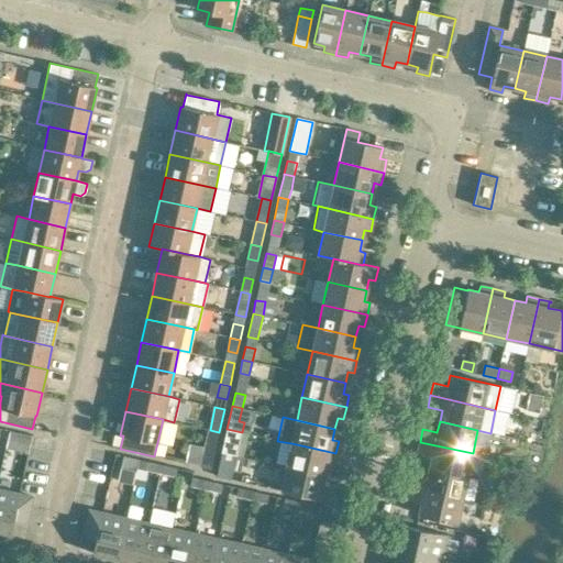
[(236,455),(242,432),(227,429),(221,452),(236,455)]
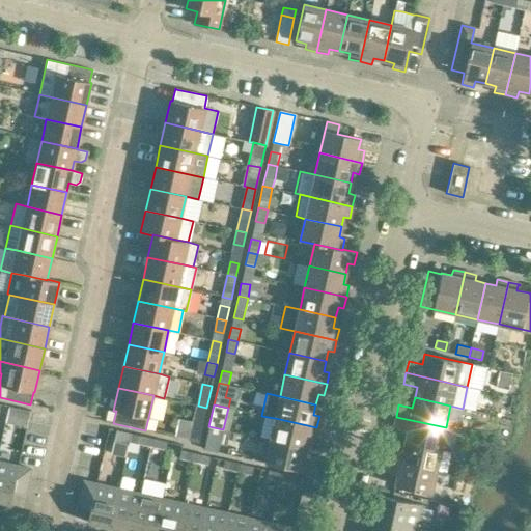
[(199,442),(206,408),(197,406),(190,440),(199,442)]
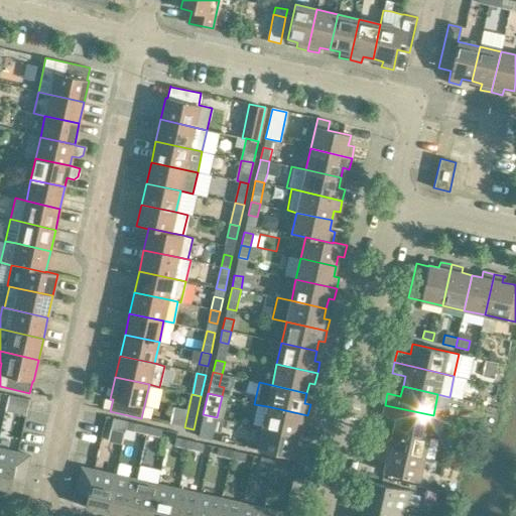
[(9,395),(5,409),(14,410),(17,397),(9,395)]
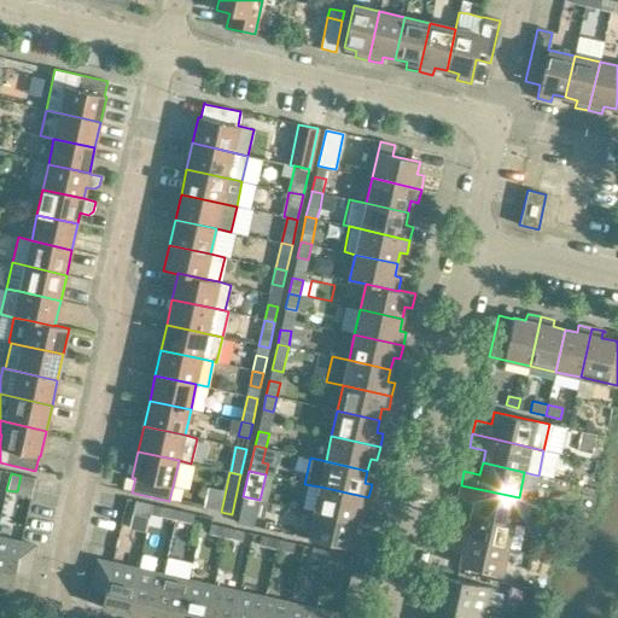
[(513,523),(519,497),(461,485),(458,499),(473,502),(471,513),(513,523)]
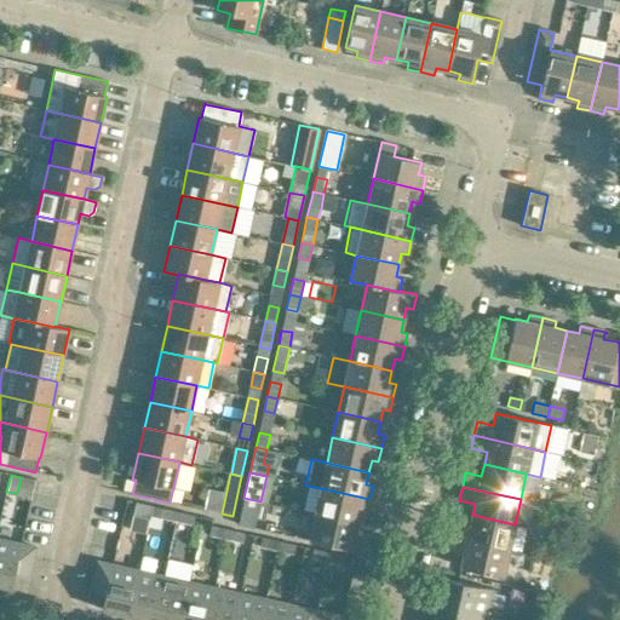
[(321,488),(315,514),(357,523),(360,511),(367,514),(369,499),(321,488)]
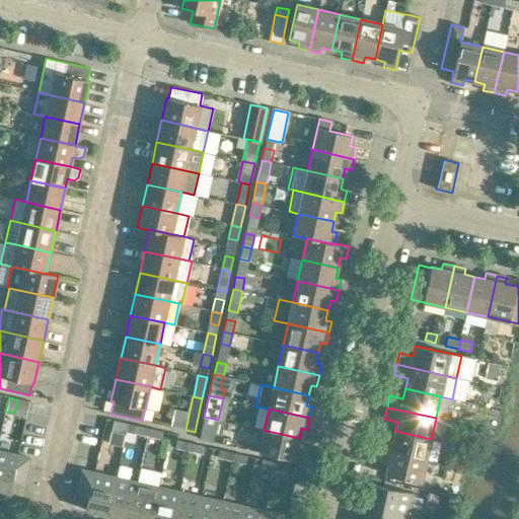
[(199,439),(213,442),(218,420),(204,417),(199,439)]
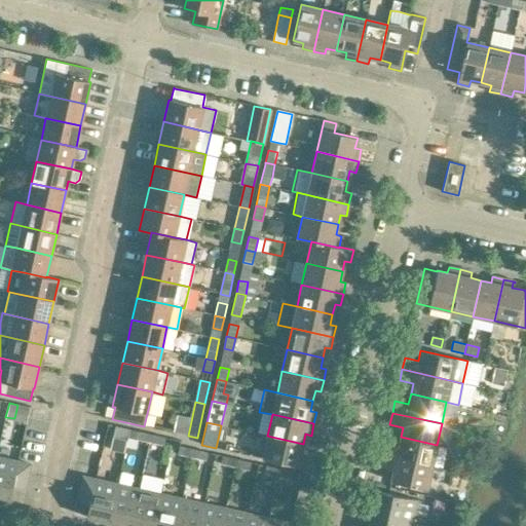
[(127,440),(129,429),(115,426),(113,437),(127,440)]
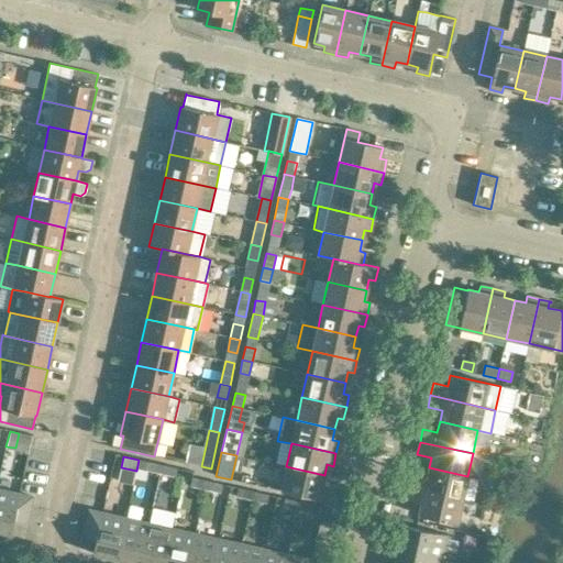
[(161,473),(162,465),(147,462),(145,470),(161,473)]
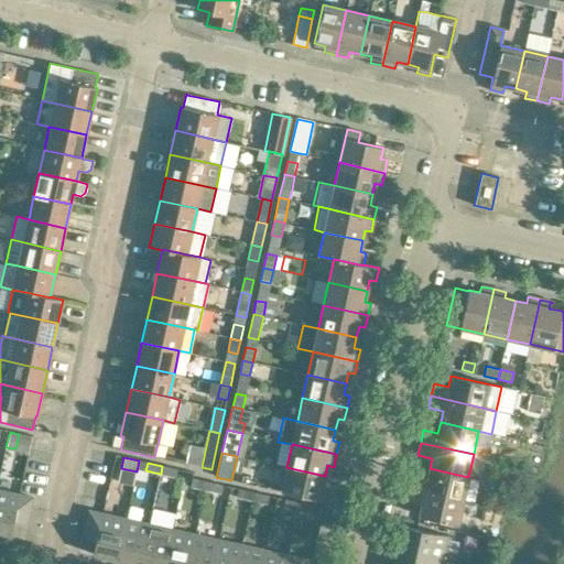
[(177,469),(162,466),(161,474),(175,477),(177,469)]
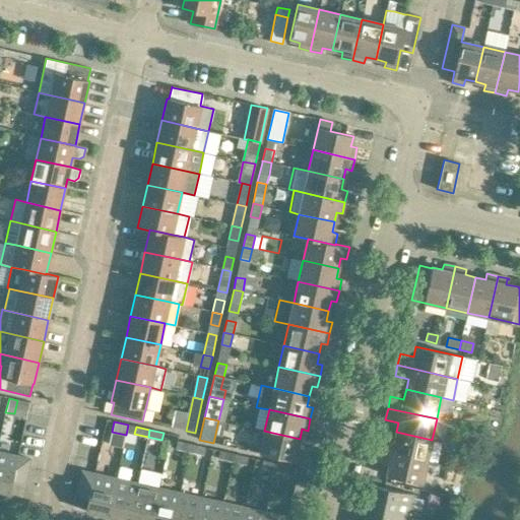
[(300,439),(264,431),(259,453),(301,462),(303,451),(298,449),(300,439)]
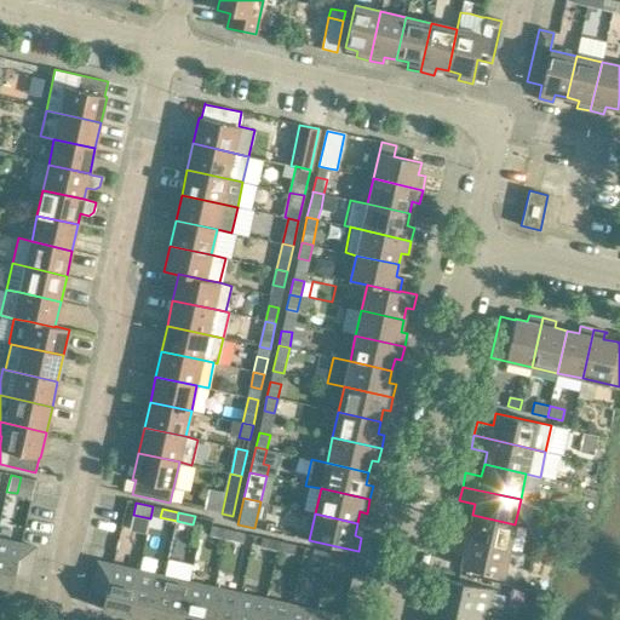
[(454,523),(451,538),(509,550),(515,524),(472,515),(470,527),(454,523)]
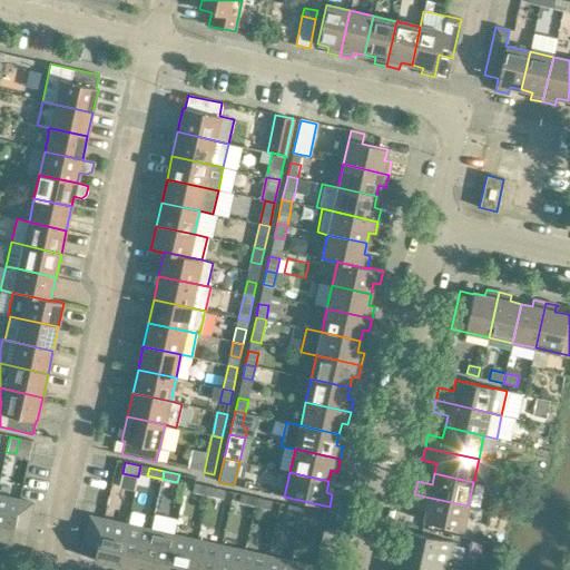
[(207,495),(209,487),(194,483),(192,492),(207,495)]
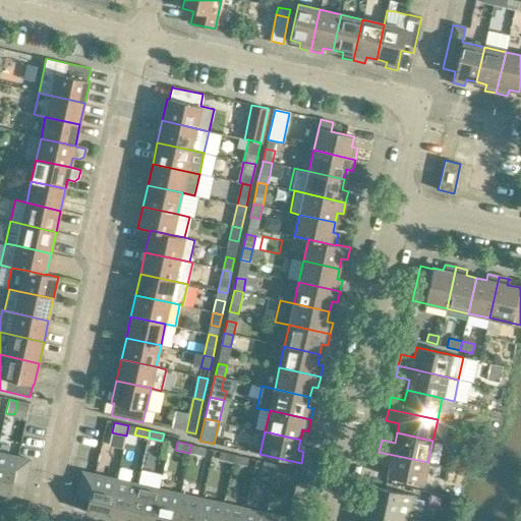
[(191,445),(189,453),(204,456),(206,448),(192,445),(191,445)]
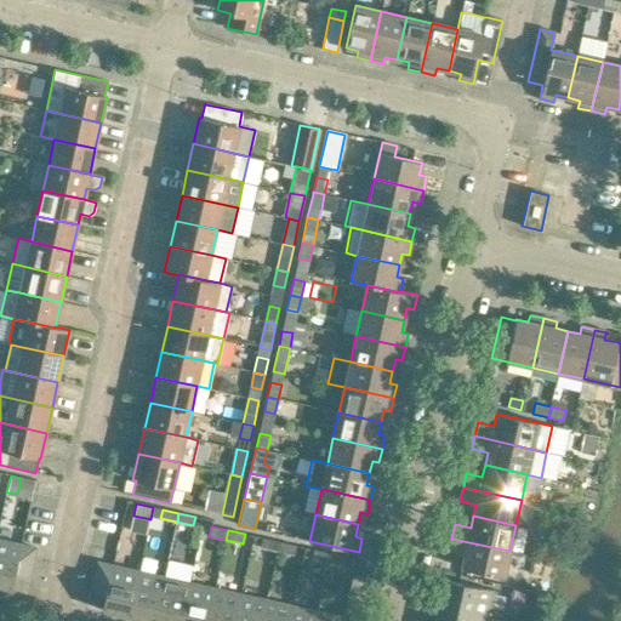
[(278,551),(279,542),(263,539),(261,547),(278,551)]
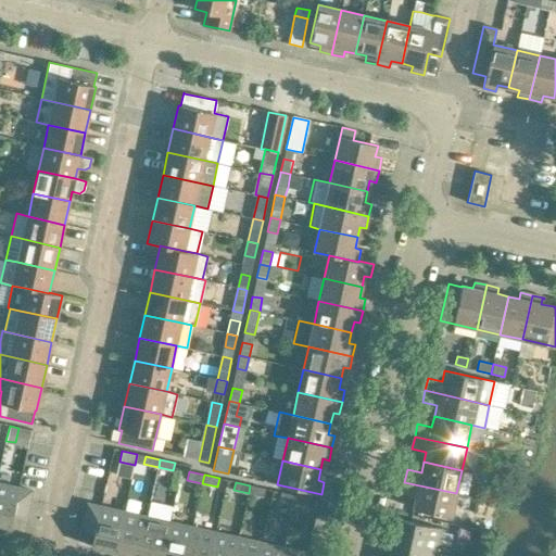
[(404,482),(402,494),(416,497),(413,508),(451,517),(456,493),(404,482)]
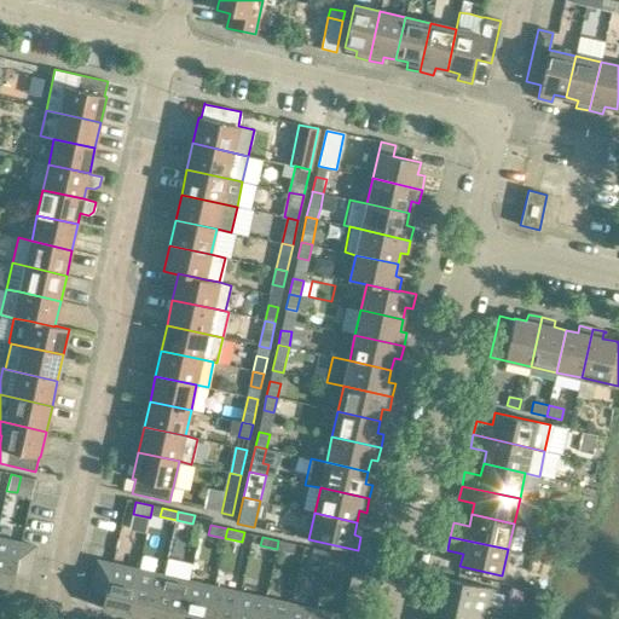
[(15,573),(29,576),(36,547),(22,543),(0,538),(0,585),(11,588),(15,573)]
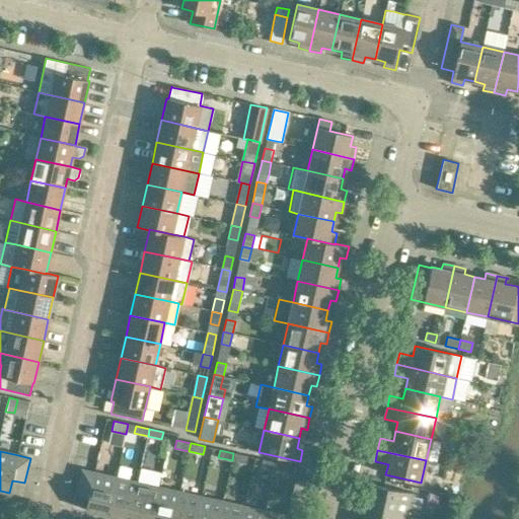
[(233,453),(232,460),(245,463),(247,456),(233,453)]
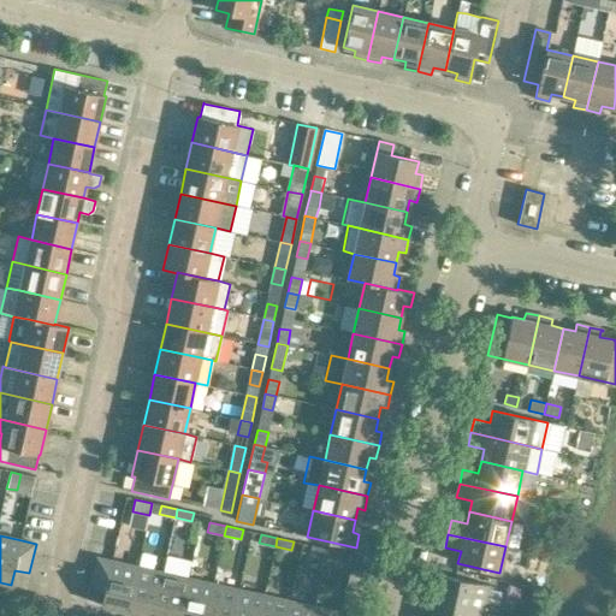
[(325,558),(327,549),(312,545),(309,555),(325,558)]
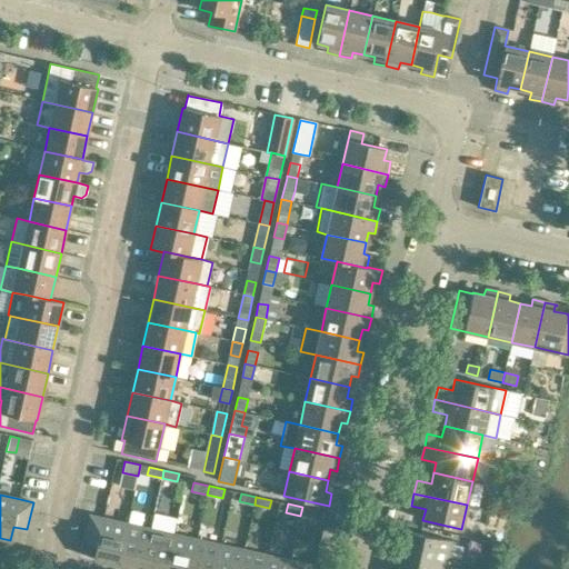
[(316,519),(318,510),(302,507),(300,516),(316,519)]
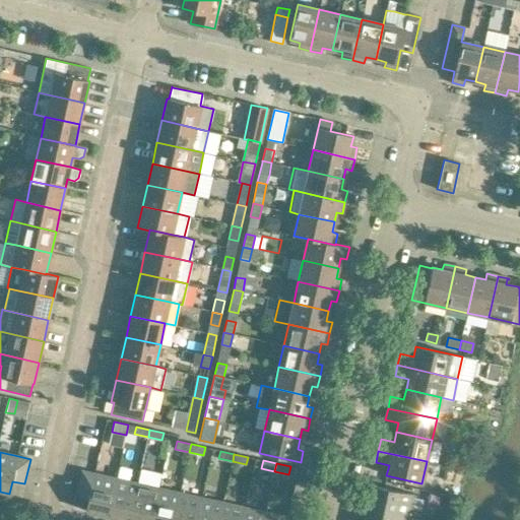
[(115,478),(93,473),(81,470),(76,496),(88,498),(85,511),(107,516),(115,478)]
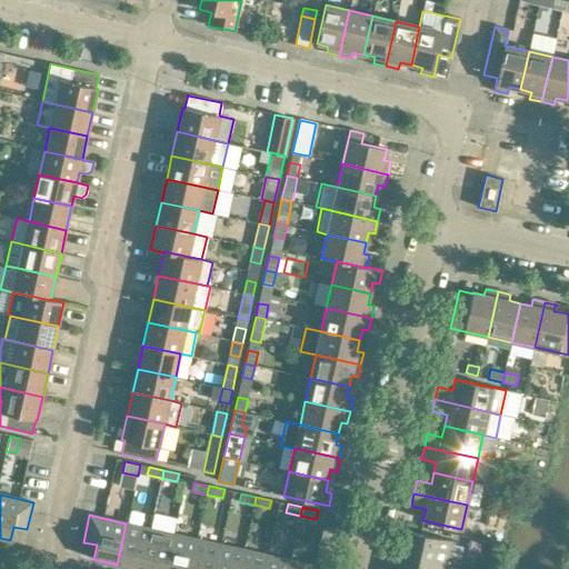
[(126,523),(117,565),(138,568),(140,568),(150,528),(126,523)]
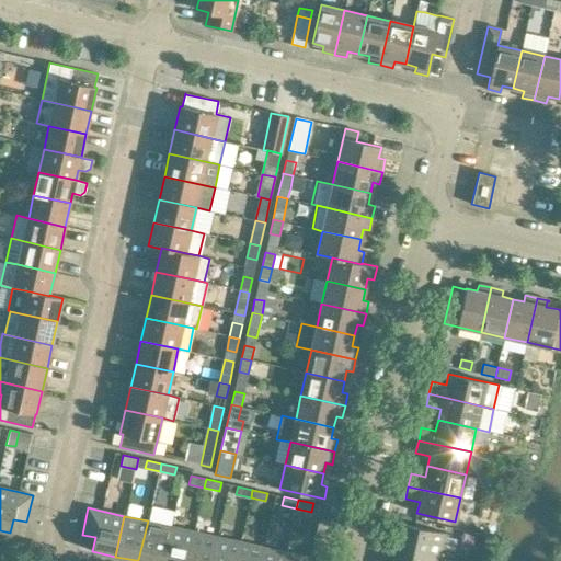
[(138,560),(162,560),(171,526),(148,521),(138,560)]
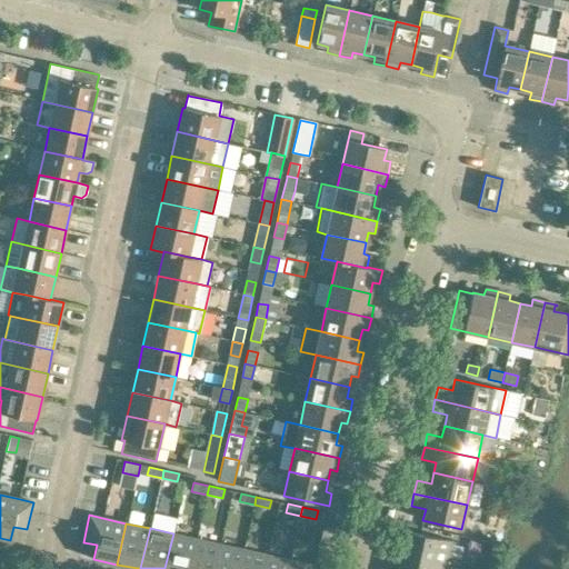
[(408,540),(405,556),(446,565),(451,541),(406,530),(403,539),(408,540)]
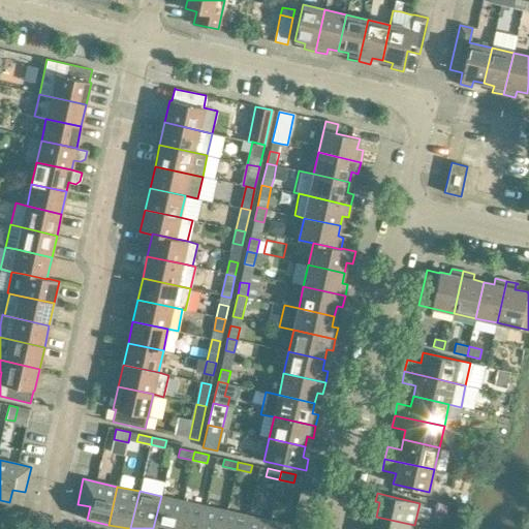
[(161,496),(153,528),(176,528),(183,501),(161,496)]
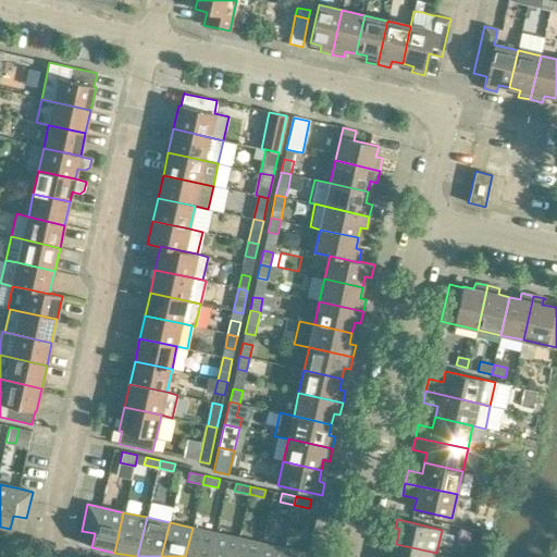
[(185,556),(210,556),(215,533),(193,528),(185,556)]
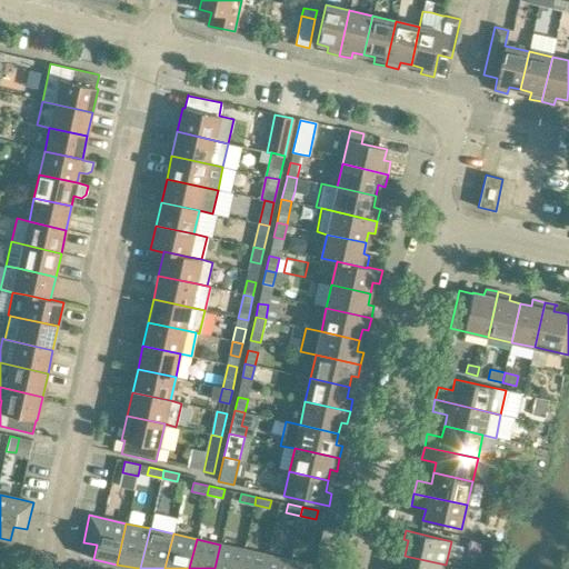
[(220,545),(215,568),(239,568),(243,549),(220,545)]
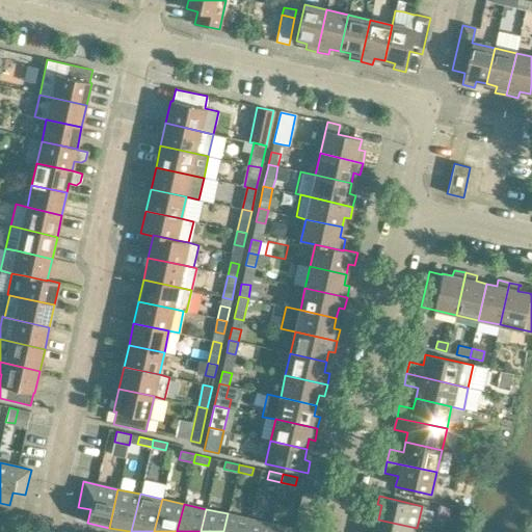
[(223,531),(246,531),(250,519),(228,513),(223,531)]
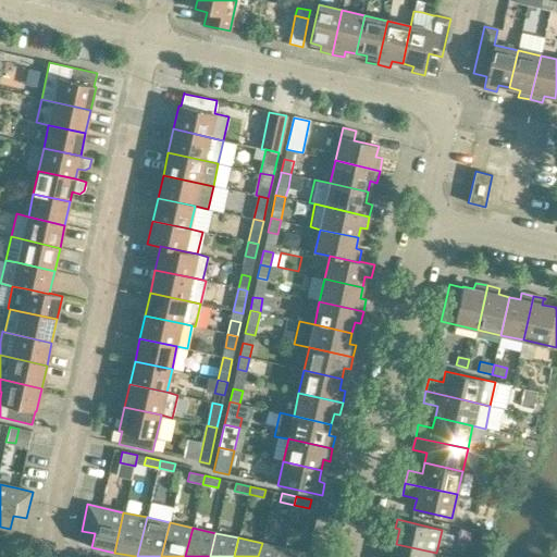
[(262,543),(258,556),(283,556),(285,548),(262,543)]
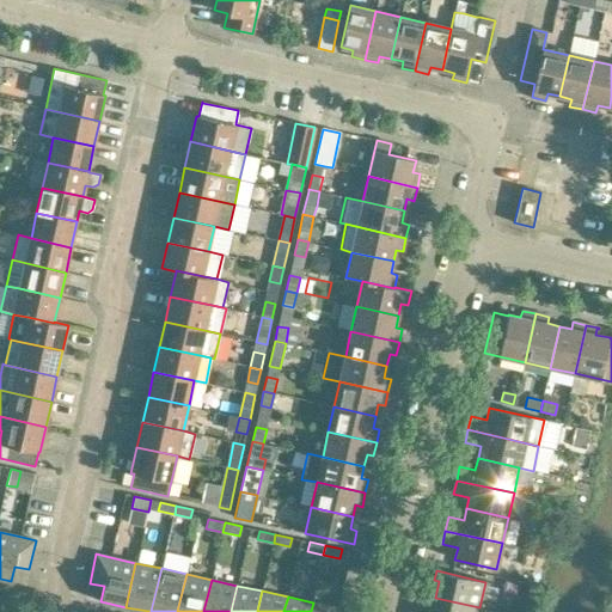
[(478,611),(479,607),(435,598),(432,611),(478,611)]
